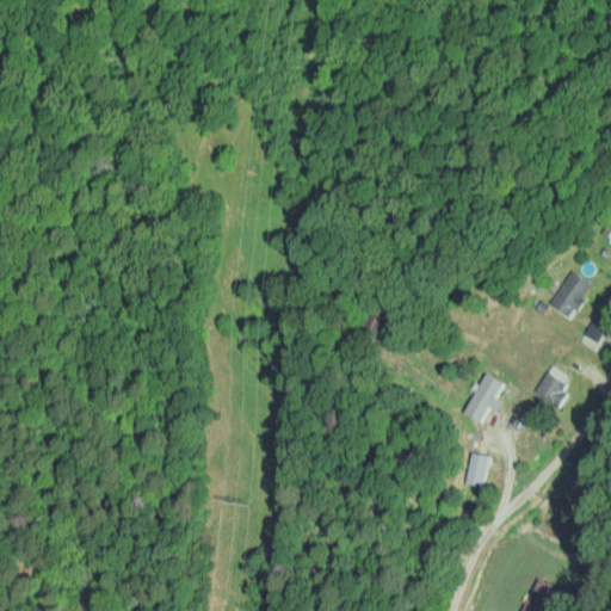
[(572,318),(593,282),(572,269),(550,303),(572,318)]
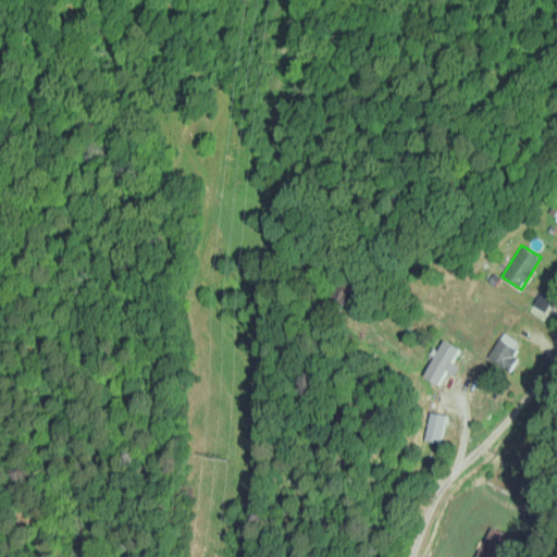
[(545,311),(553,298),(540,291),(532,304),(545,311)]
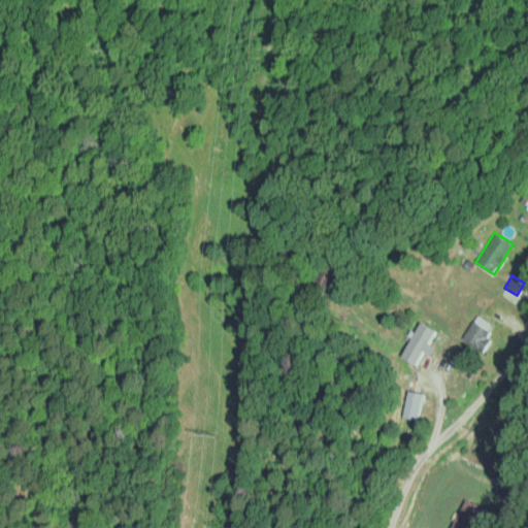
[(486,335),(493,324),(477,315),(462,337),(484,351),(491,339),(486,335)]
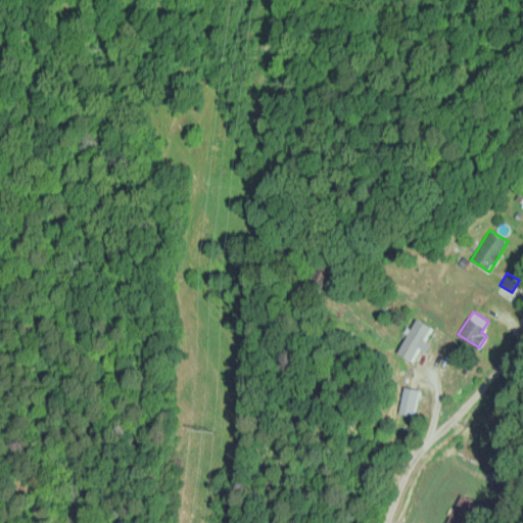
[(426,340),(432,326),(415,319),(399,354),(414,361),(419,347),(429,351),(432,342),(426,340)]
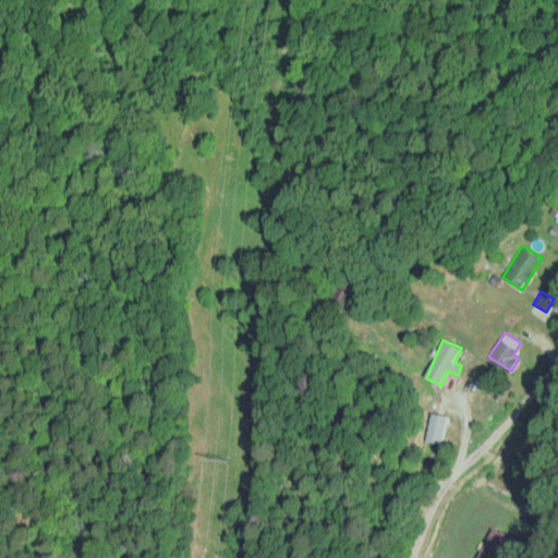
[(441,444),(449,416),(432,412),(424,439),(441,444)]
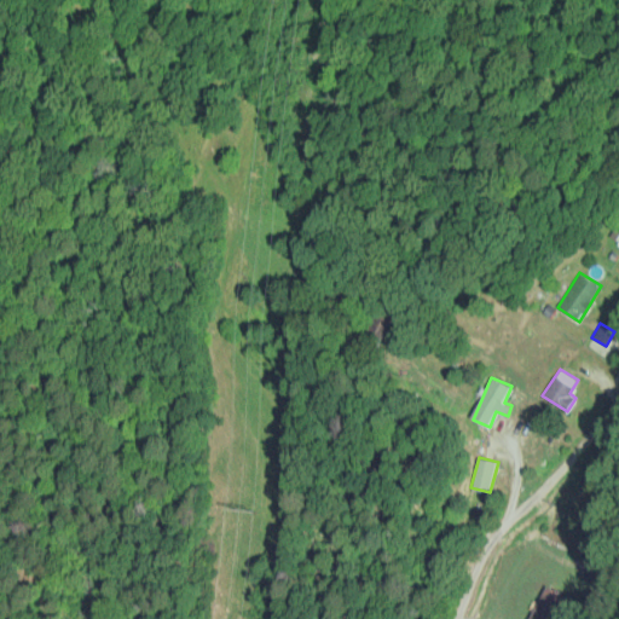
[(554,618),(567,595),(547,584),(530,618),(554,618)]
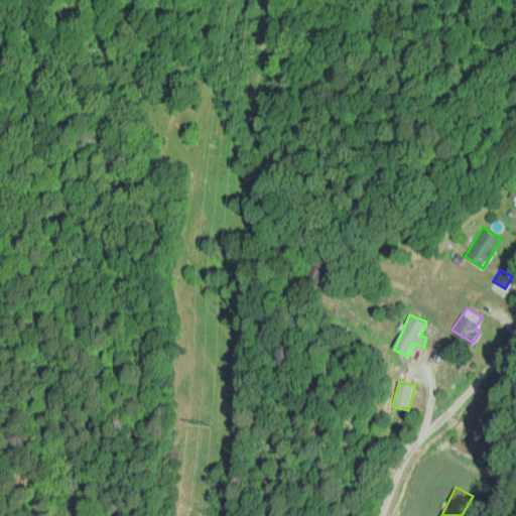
All buildings are outlined.
